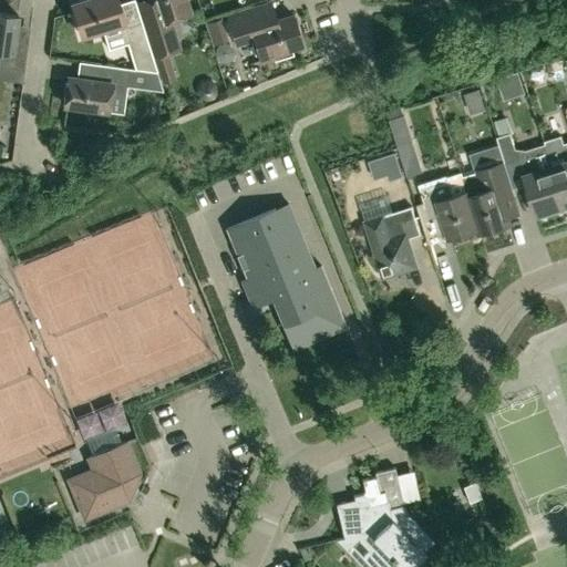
[(125,28),(124,23),(116,0),(79,0),(71,2),(81,37),(103,29),(110,49),(126,43),(134,69),(134,70),(156,72),(141,22),(125,28)]
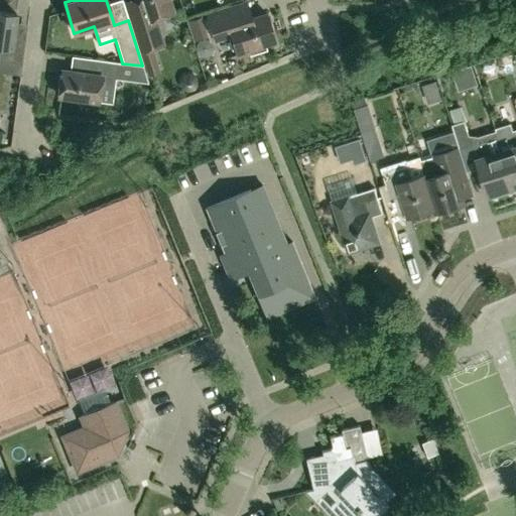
[(165,43),(157,16),(171,11),(167,0),(123,0),(140,51),(165,43)]
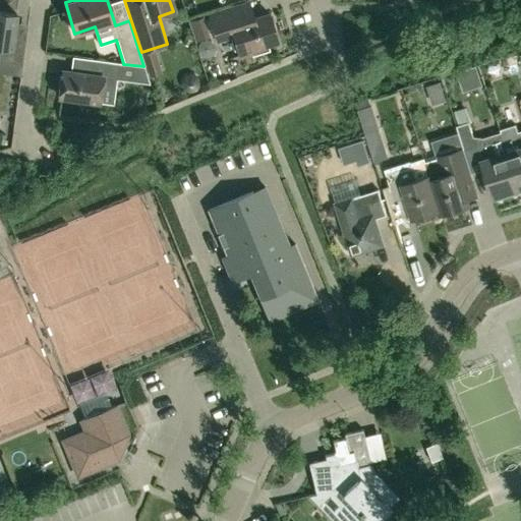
[(268,50),(266,44),(277,41),(268,13),(253,18),(248,3),(209,15),(216,39),(232,34),(238,55),(250,52),(251,55),(268,50)]
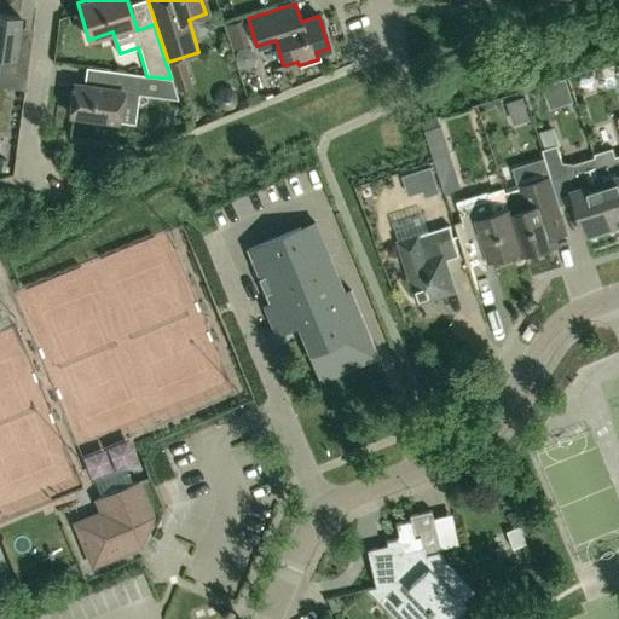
[(0,13),(0,70),(25,75),(29,50),(15,47),(18,25),(19,17),(0,13)]
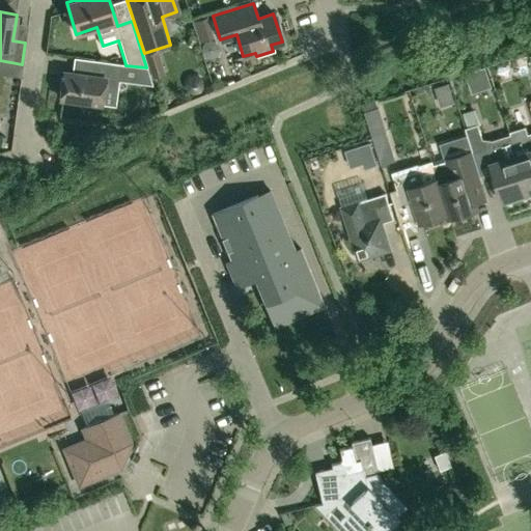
[(120,64),(91,60),(89,76),(72,74),(63,73),(62,77),(59,78),(58,86),(61,87),(59,100),(101,105),(103,88),(117,90),(118,81),(120,64)]
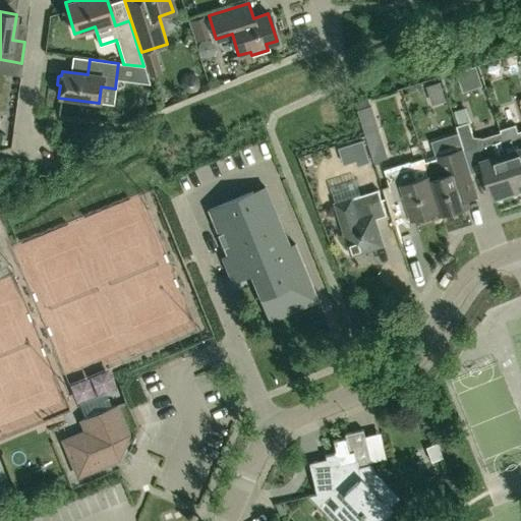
[(367,128),(388,122),(382,102),(361,108),(367,128)]
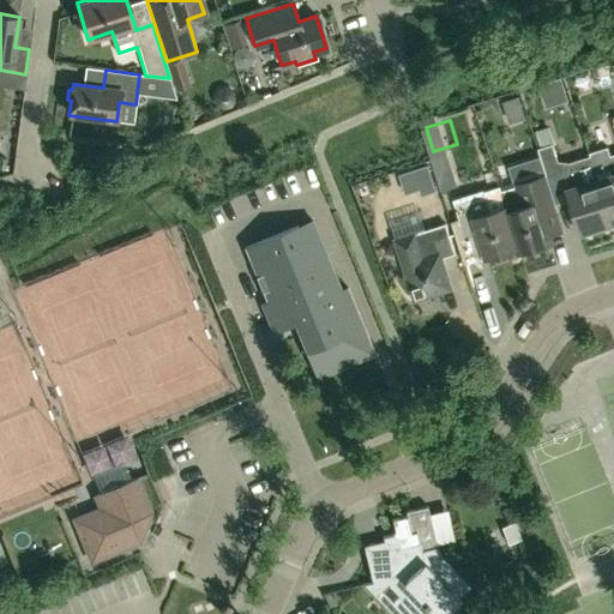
[(539,149),(546,175),(547,176),(563,170),(569,188),(567,188),(582,233),(584,232),(587,236),(605,230),(602,226),(611,223),(589,156),(570,162),(559,161),(554,144),(539,149)]
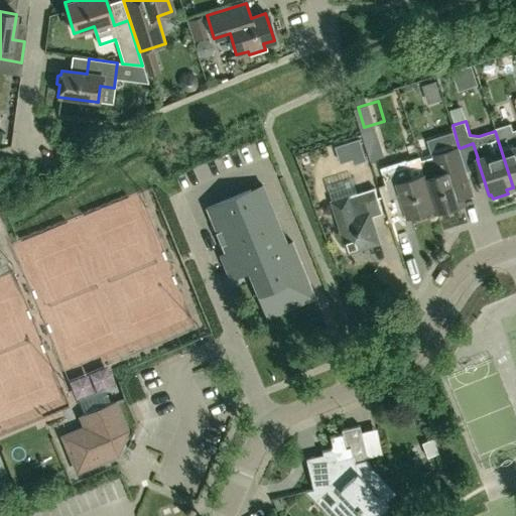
[(515,129),(514,131),(511,123),(496,128),(497,130),(495,131),(513,187),(515,185),(515,129)]
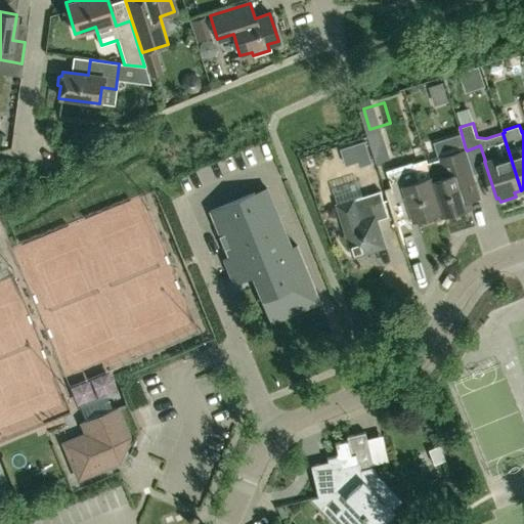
[(474,174),(467,150),(466,149),(440,158),(440,159),(428,163),(427,159),(426,160),(442,211),(443,215),(471,207),(470,202),(481,199),(474,174)]
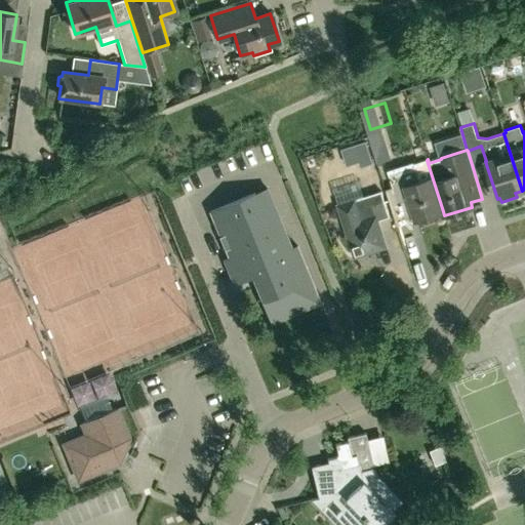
[(416,219),(443,211),(427,160),(414,163),(414,162),(388,170),(398,202),(409,198),(416,219)]
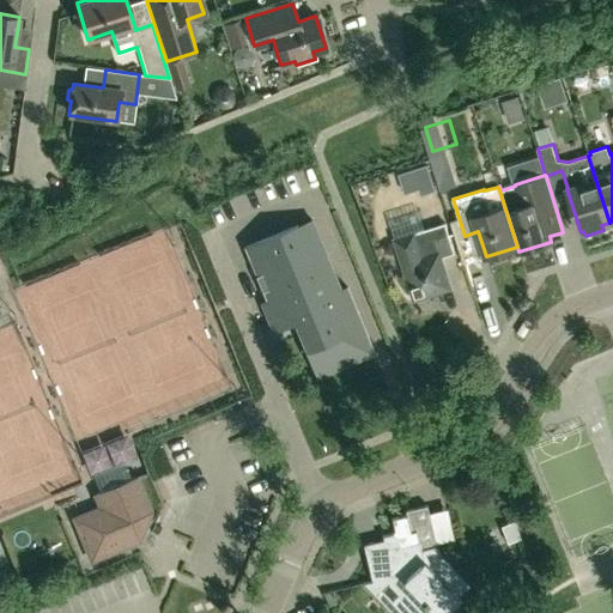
[(339,291),(310,220),(243,248),(266,302),(259,305),(271,333),(293,323),(316,378),(374,356),(346,289),(339,291)]
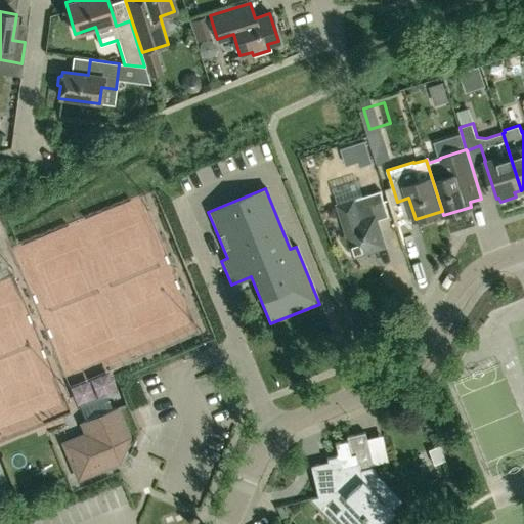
[(380,191),(337,205),(353,256),(385,247),(376,220),(388,217),(380,191)]
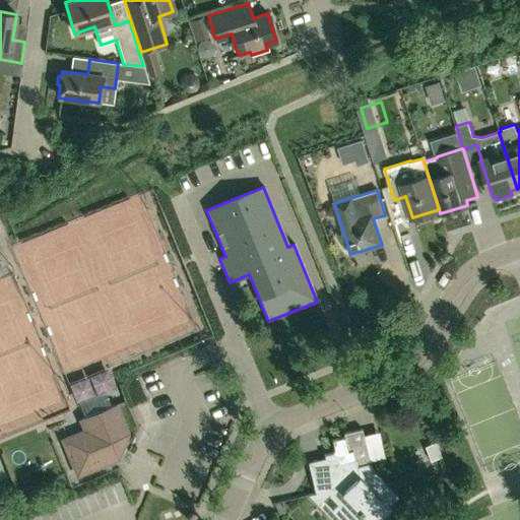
[(117,458),(118,456),(128,434),(116,404),(80,419),(85,431),(62,440),(77,475),(117,458)]
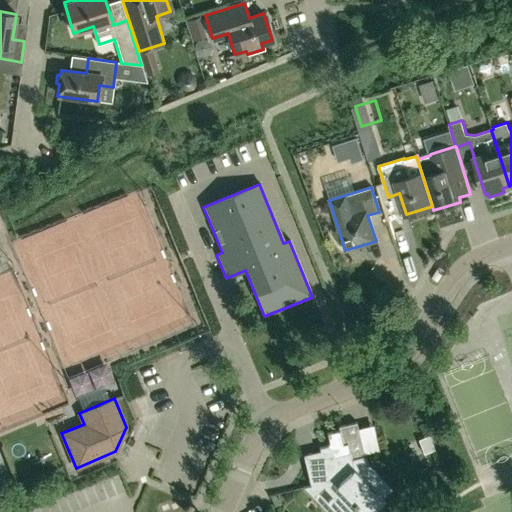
[(338,427),(339,430),(327,433),(329,443),(327,446),(318,448),(324,469),(318,471),(321,482),(329,480),(340,492),(323,508),(327,511),(372,511),(384,501),(381,498),(391,489),(373,471),(368,476),(361,469),(357,455),(363,454),(363,457),(365,456),(357,422),(338,427)]
